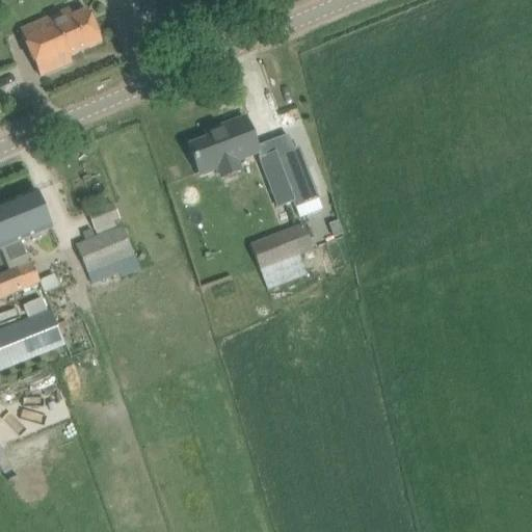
[(87,10),(73,17),(70,10),(21,31),(40,77),(71,63),(69,57),(101,43),(87,10)]
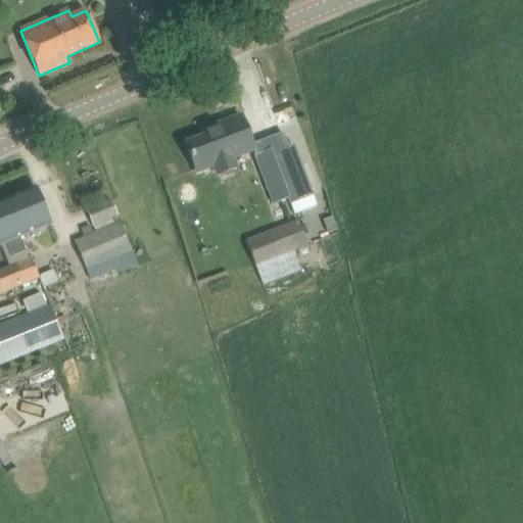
[(216,167),(214,160),(252,146),(250,140),(242,122),(221,130),(219,126),(202,132),(204,137),(185,143),(196,174),(216,167)]
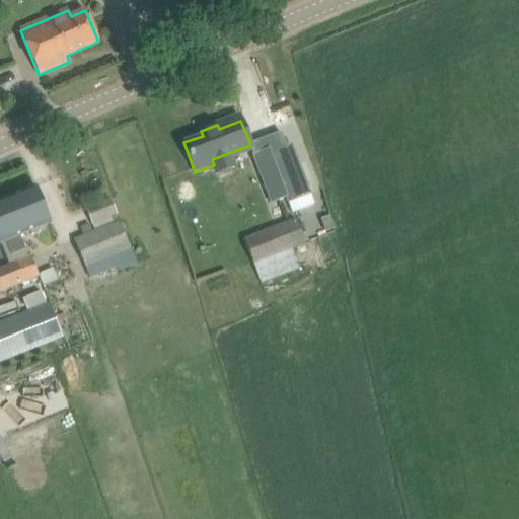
[(266,145),(251,150),(273,204),(287,199),(288,203),(310,195),(294,151),(288,153),(281,133),(264,140),(266,145)]
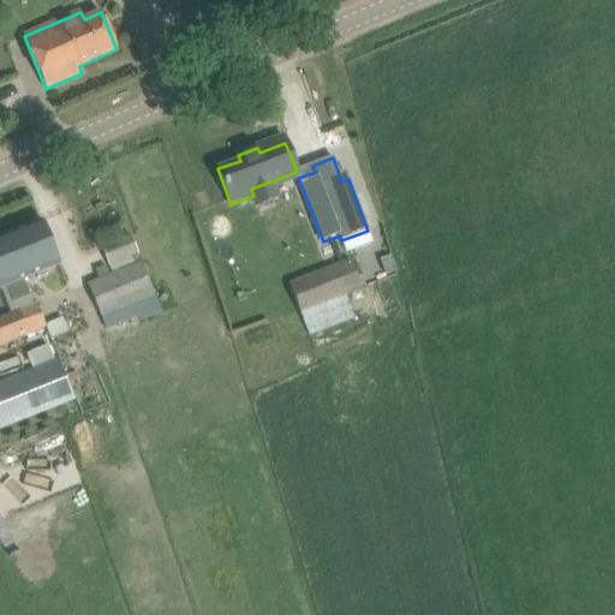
[(60,266),(51,244),(42,221),(0,238),(0,288),(1,290),(6,287),(13,303),(30,296),(24,280),(60,266)]
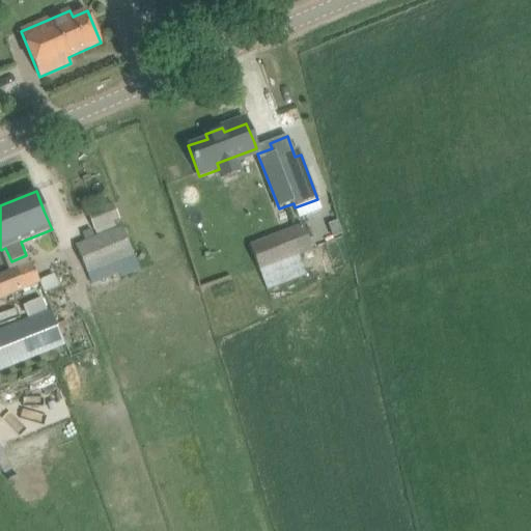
[(122,228),(119,220),(113,204),(89,214),(95,229),(99,236),(122,228)]
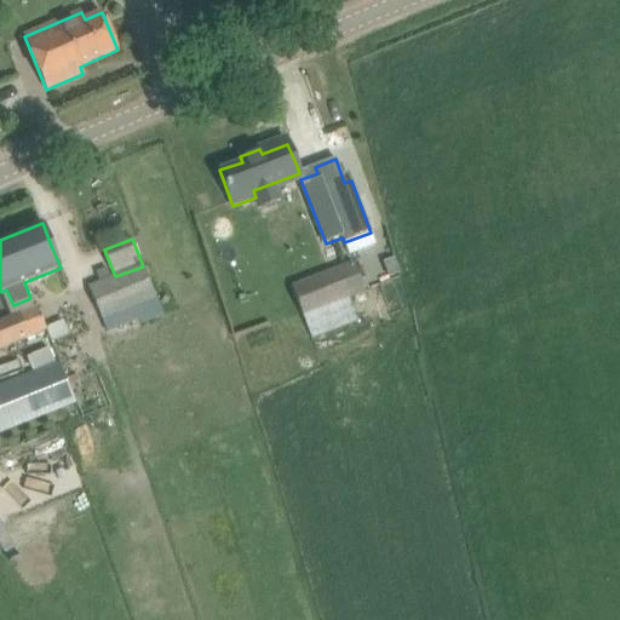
[(291,288),(299,311),(311,340),(356,323),(348,300),(365,294),(352,264),(291,288)]
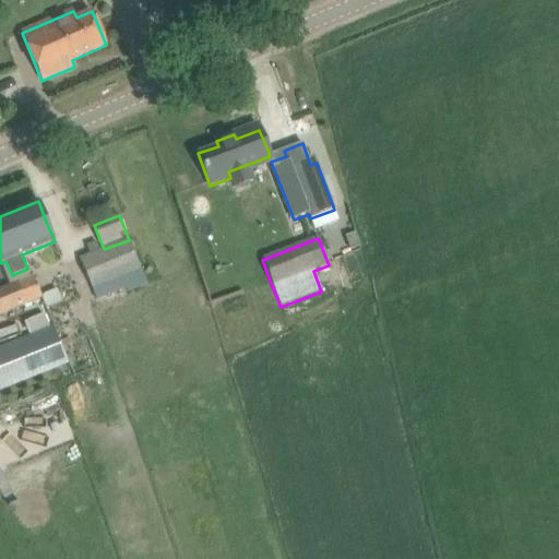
[(92,288),(141,269),(129,240),(104,249),(81,259),(92,288)]
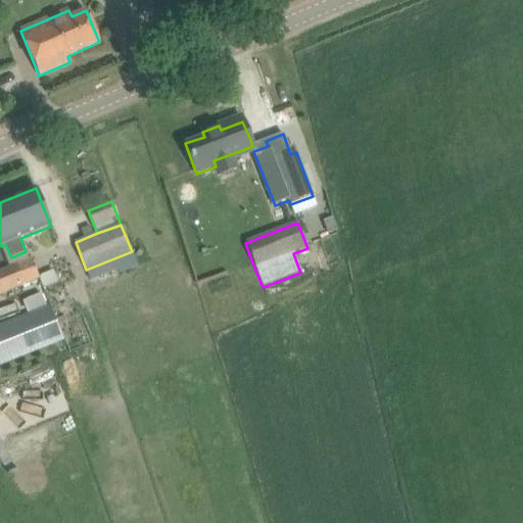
[(32,259),(16,266),(24,284),(39,278),(32,259)]
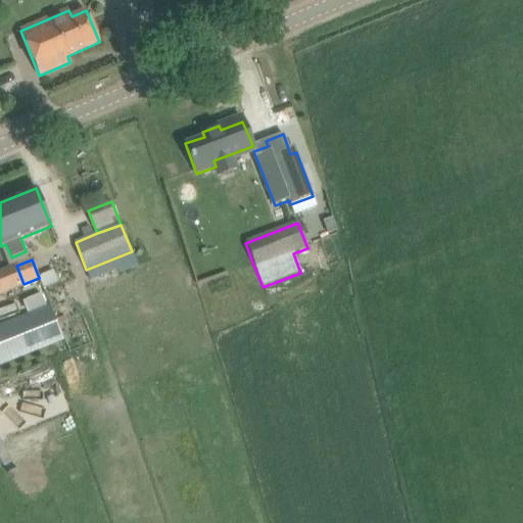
[(0,293),(24,284),(16,266),(0,271),(0,293)]
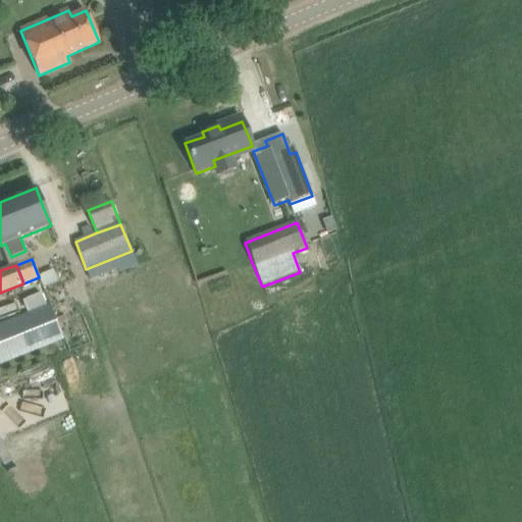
[(0,324),(0,364),(63,340),(47,306),(0,324)]
